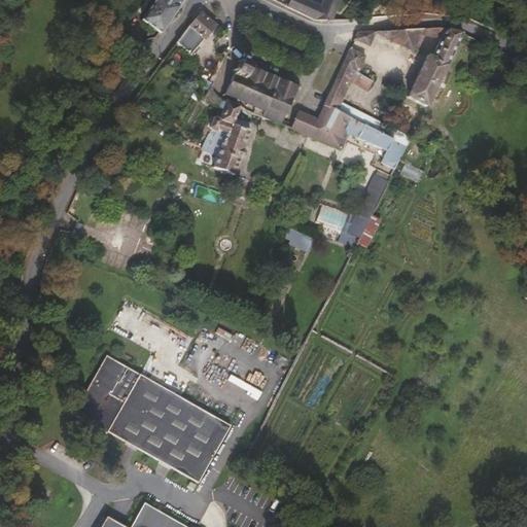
[(150,0),(144,8),(159,20),(162,22),(177,0),(150,0)]
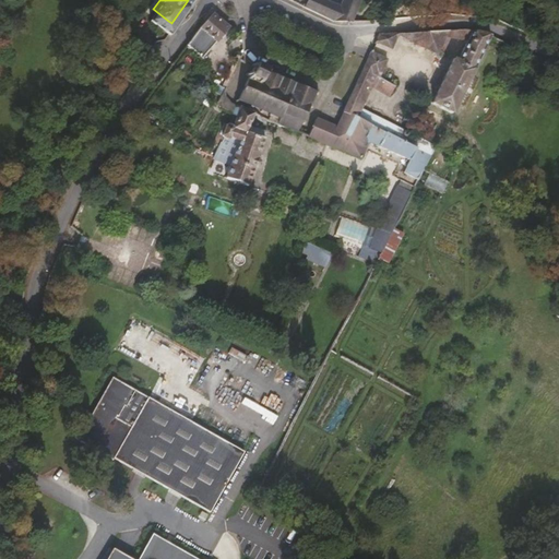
[(329,18),(347,18),(355,0),(335,0),(334,0),(302,0),(301,3),(329,18)]
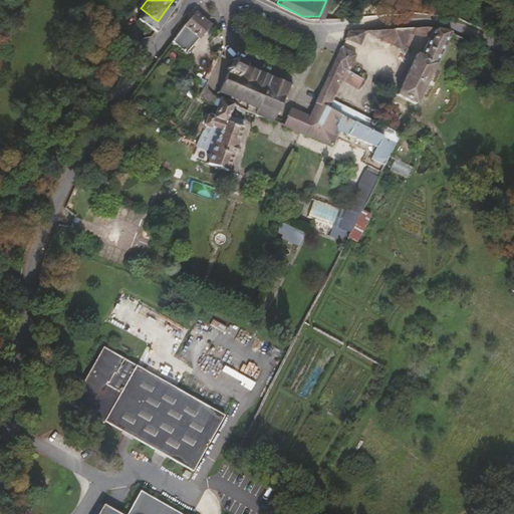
[(193,16),(171,44),(185,56),(208,30),(193,16)]
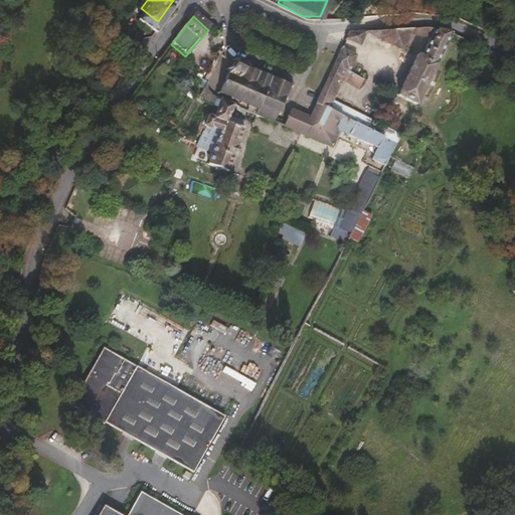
[(409,106),(448,36),(425,25),(346,28),(343,35),(358,42),(364,30),(398,52),(409,31),(428,32),(414,57),(411,55),(389,95),(409,106)]
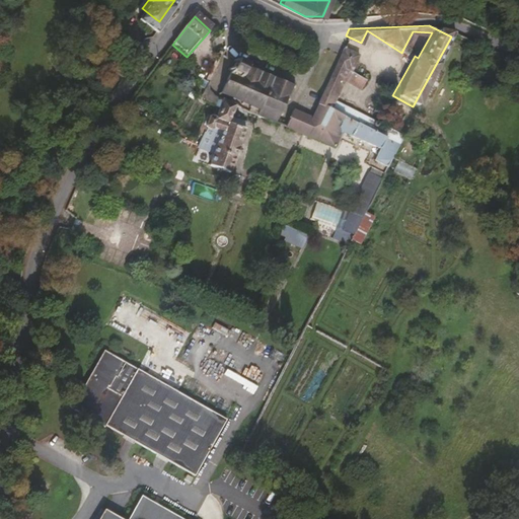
[(356,52),(342,45),(312,102),(400,145),(403,137),(364,117),(363,118),(335,101),(343,82),(350,70),(353,71),(356,52)]
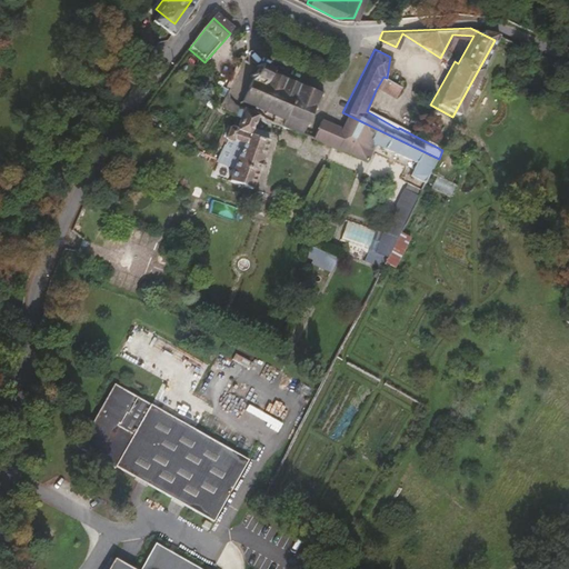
[(126,75),(132,79),(142,63),(132,56),(126,67),(128,70),(126,75)]
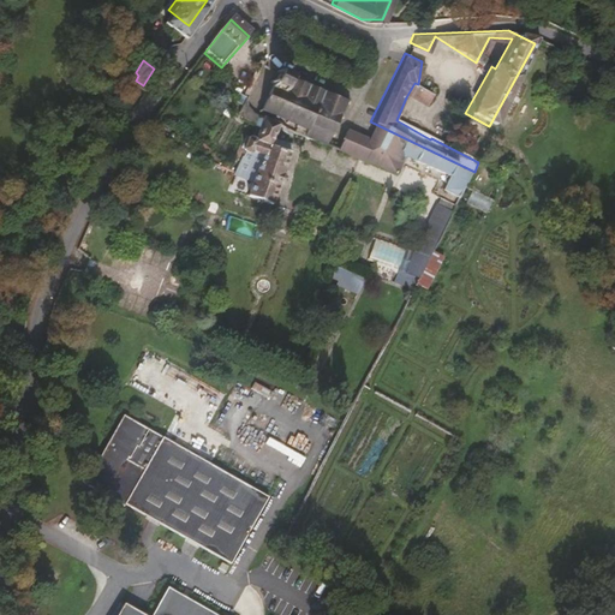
[(260,106),(324,137),(342,95),(279,66),(260,106)]
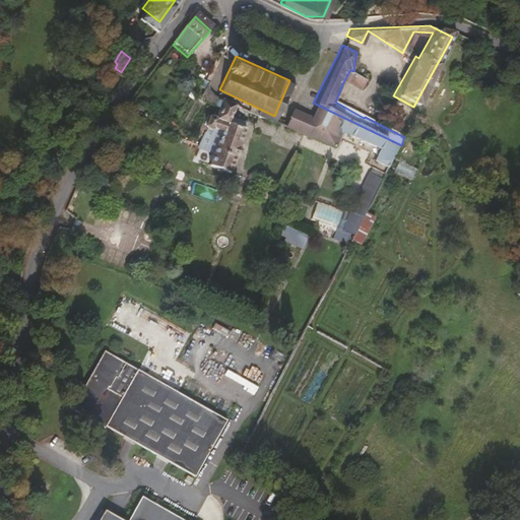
[(368,79),(353,71),(350,70),(343,82),(362,90),(368,79)]
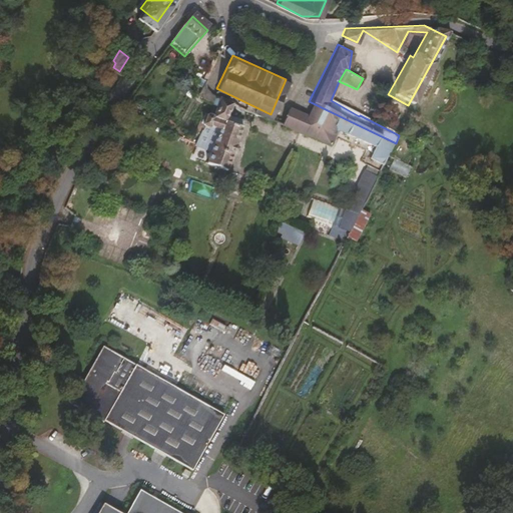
[(226,98),(214,92),(205,111),(203,110),(199,118),(212,124),(201,158),(221,165),(240,112),(223,104),(226,98)]
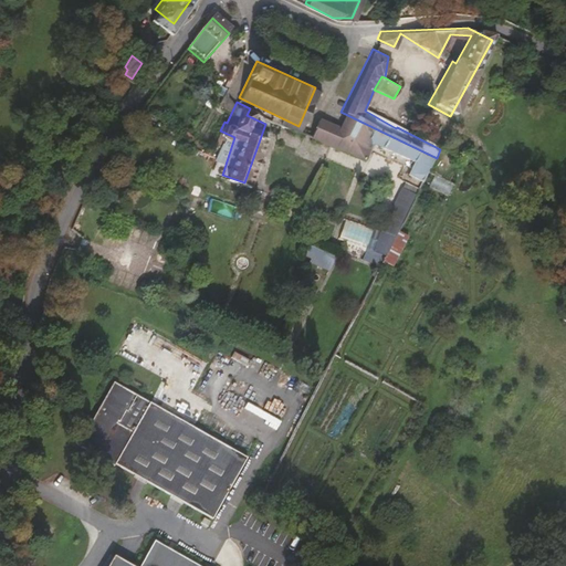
[(437,158),(341,112),(335,123),(316,114),(306,135),(362,160),(369,144),(415,163),(408,176),(423,182),(429,171),(437,158)]
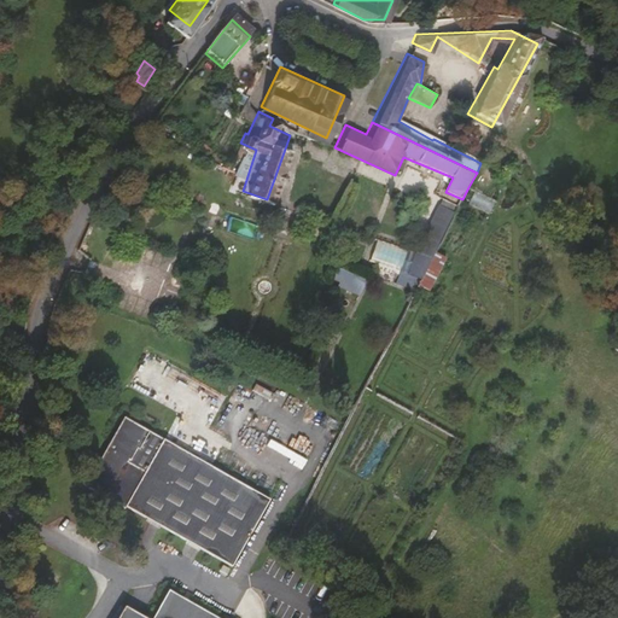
[(468,187),(462,199),(461,200),(490,213),(495,200),(468,187)]
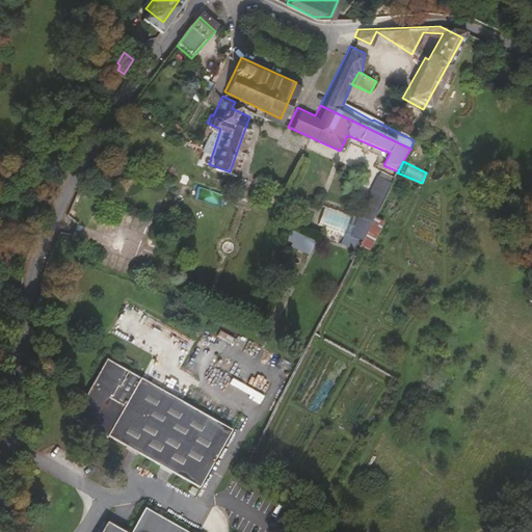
[(393,178),(381,171),(366,204),(377,210),(391,183),(390,183),(393,178)]
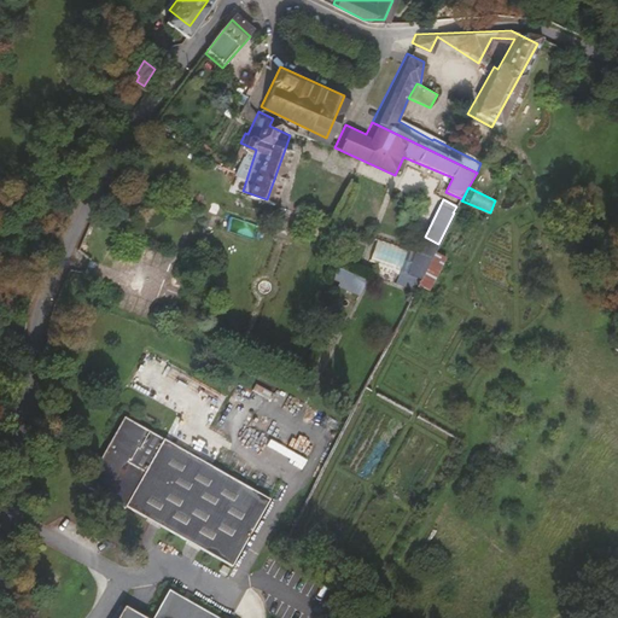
[(391,285),(409,296),(418,287),(432,260),(438,244),(425,237),(417,254),(408,274),(396,275),(391,285)]
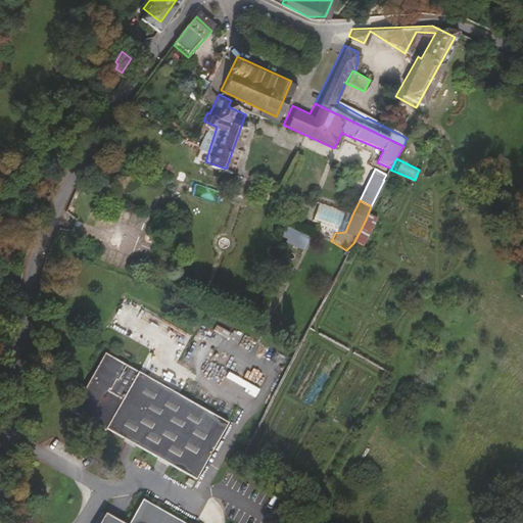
[(366,220),(353,243),(362,247),(377,219),(369,215),(366,220)]
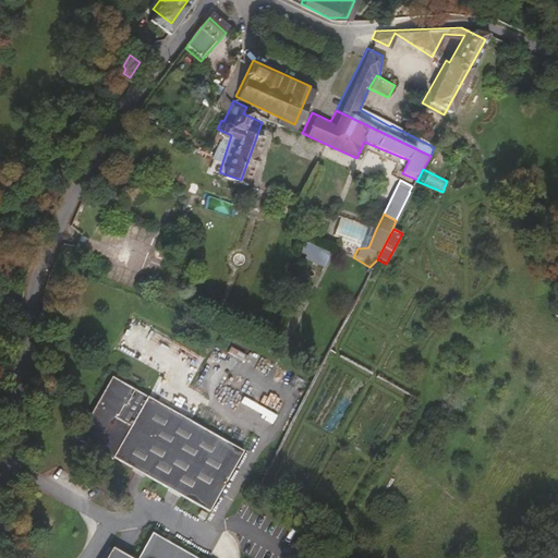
[(305,255),(311,245),(298,240),(293,249),(305,255)]
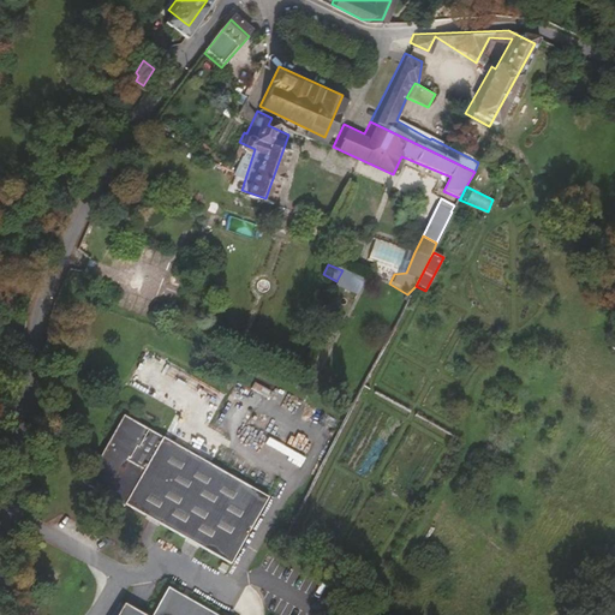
[(353,290),(358,279),(345,272),(340,282),(353,290)]
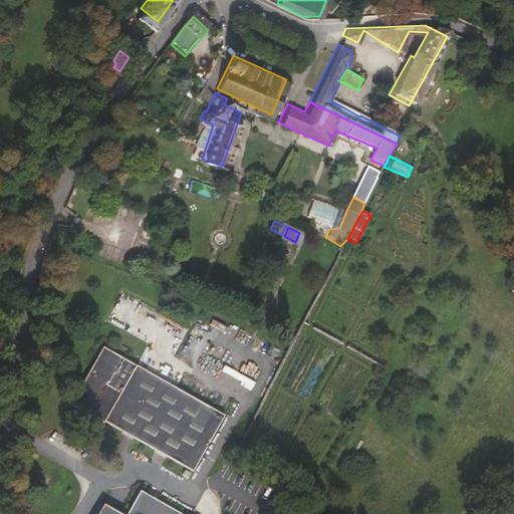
[(280,273),(284,265),(268,257),(264,265),(280,273)]
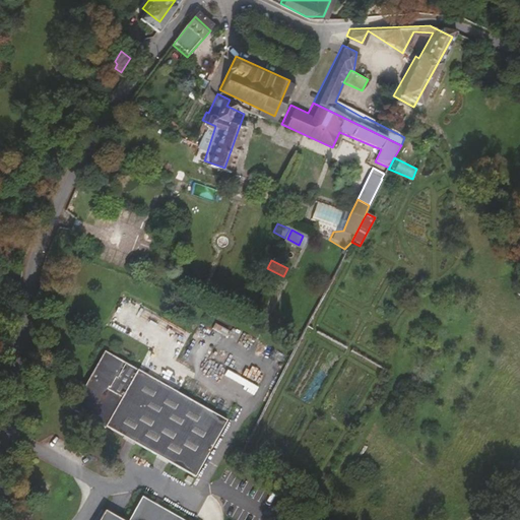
[(228,419),(105,350),(72,409),(106,428),(106,427),(195,477),(228,419)]
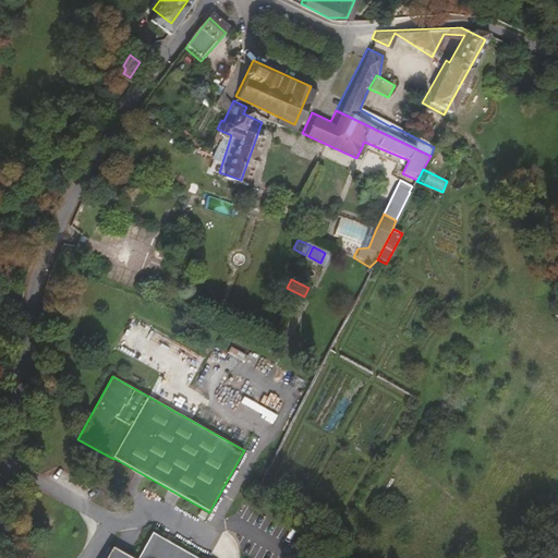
[(294,507),(306,513),(311,505),(298,499),(294,507)]
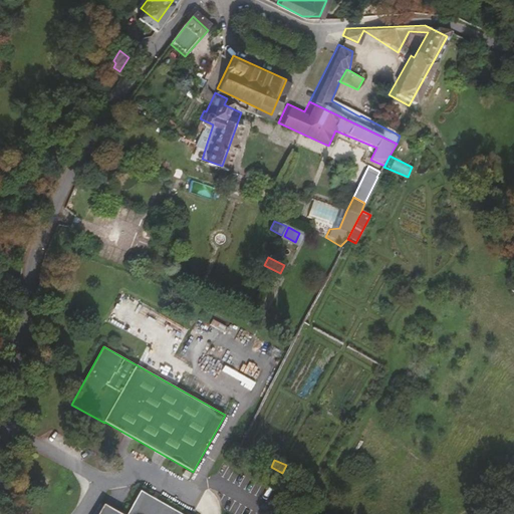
[(9,481),(17,482),(19,472),(12,470),(9,481)]
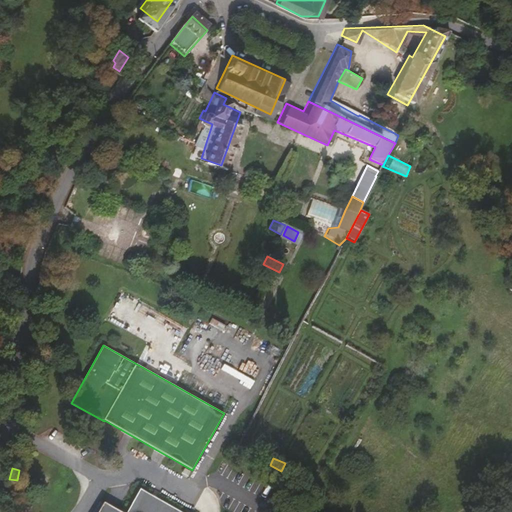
[(179,511),(139,489),(126,511),(119,511),(103,503),(97,511),(179,511)]
